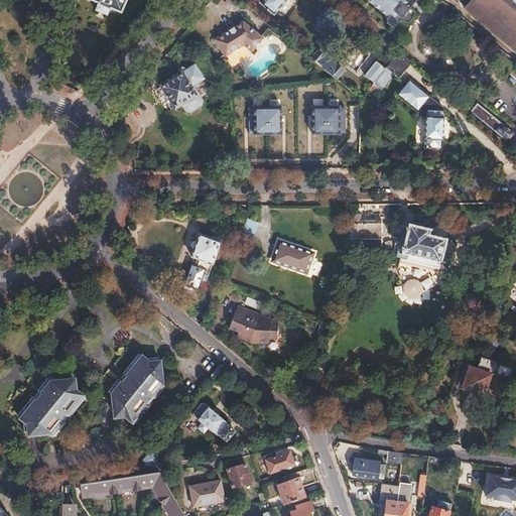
[(93,0),(98,2),(95,9),(107,15),(110,7),(121,12),(125,0),(93,0)]
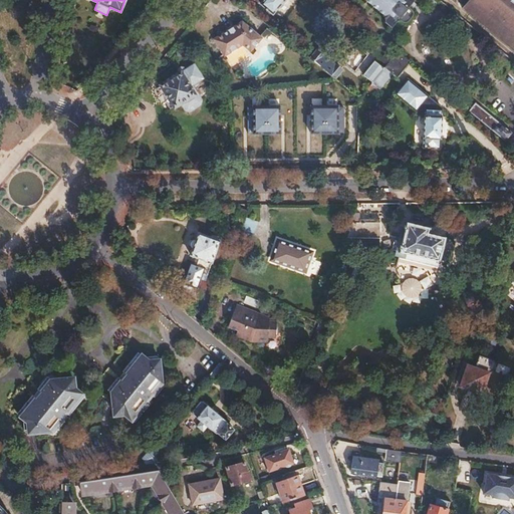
[(264,0),(261,4),(272,12),(278,5),(279,6),(284,0),(264,0)]
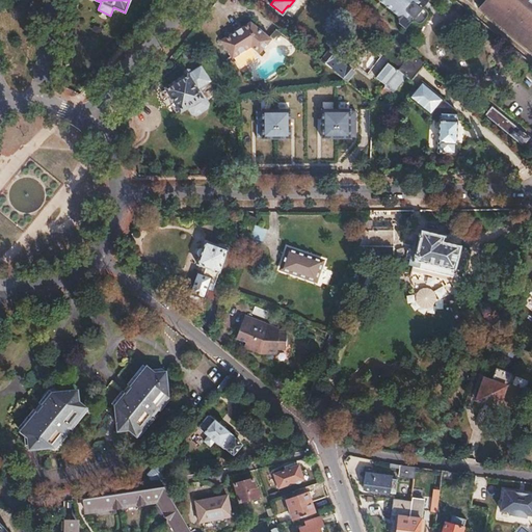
[(379,0),(399,17),(398,18),(398,20),(399,22),(405,27),(411,19),(416,22),(419,23),(421,22),(426,15),(426,12),(424,9),(421,7),(427,0),(379,0)]
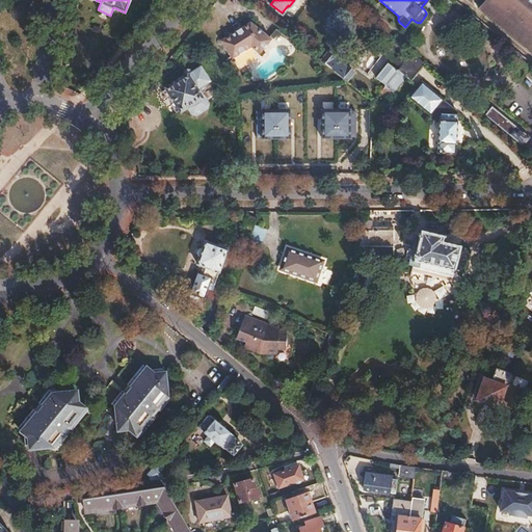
[(531,0),(483,0),(477,7),(531,52),(531,0)]
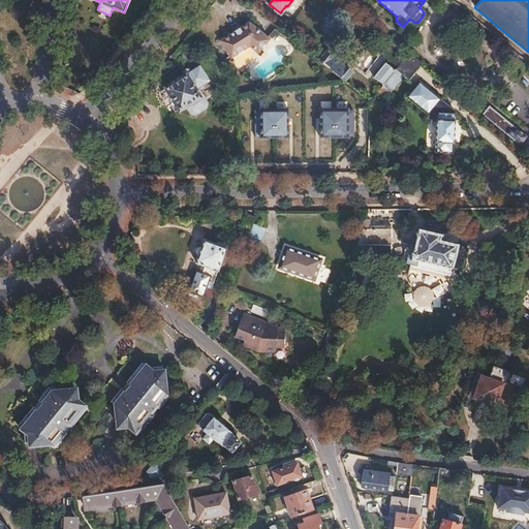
[(249,22),(220,41),(231,59),(250,47),(258,53),(270,39),(249,22)]
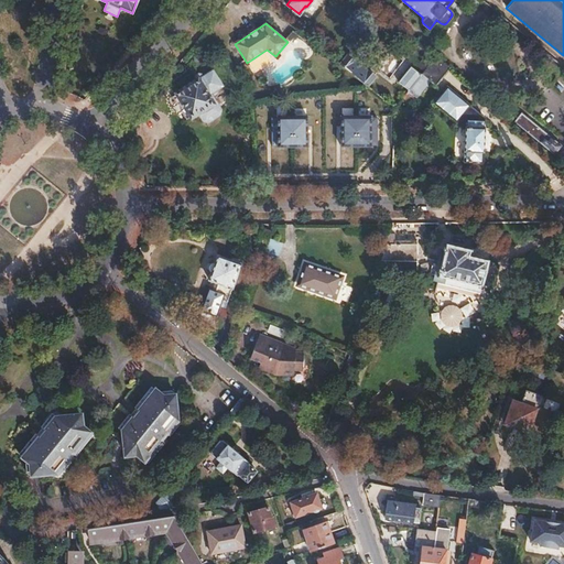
[(349,56),(342,64),(367,85),(375,76),(368,72),(367,73),(355,62),(356,61),(349,56)]
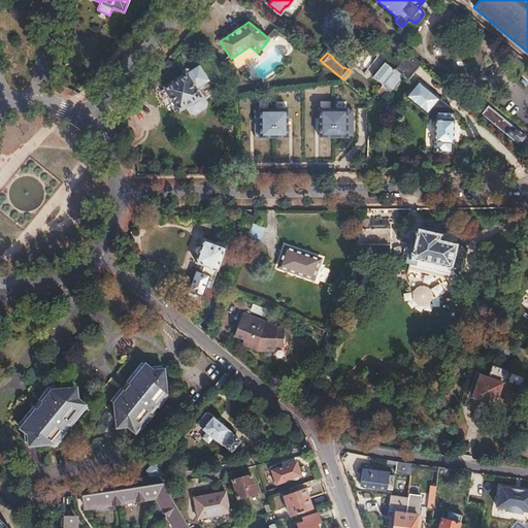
[(394,71),(383,86),(389,91),(402,75),(407,80),(422,64),(408,54),(394,71)]
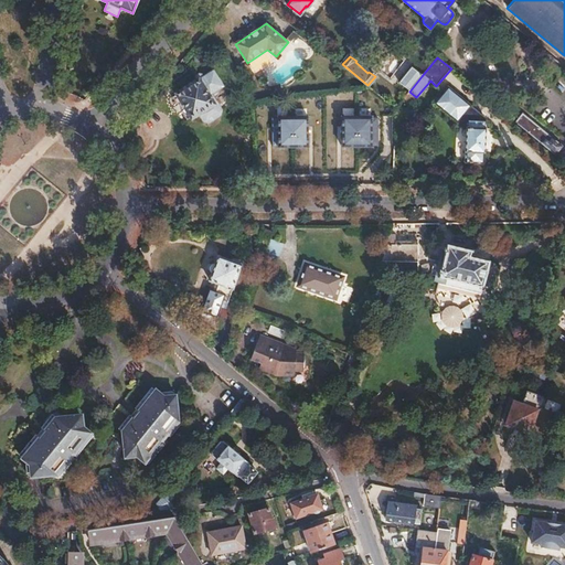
[(412,67),(398,83),(409,92),(422,76),(412,67)]
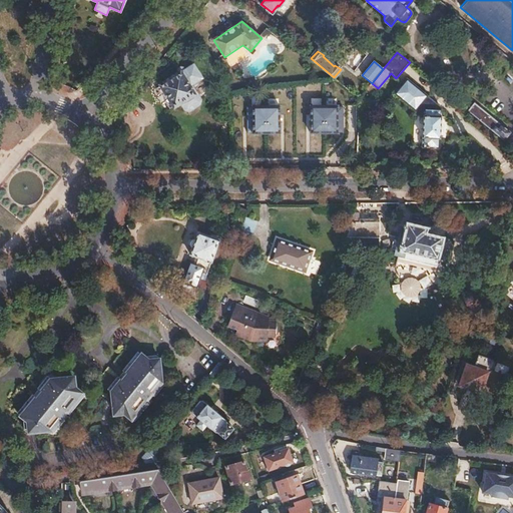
[(178,74),(160,85),(173,106),(179,103),(183,111),(188,112),(198,105),(199,101),(190,85),(200,79),(192,66),(183,71),(182,69),(180,68),(178,69),(177,72),(178,74)]
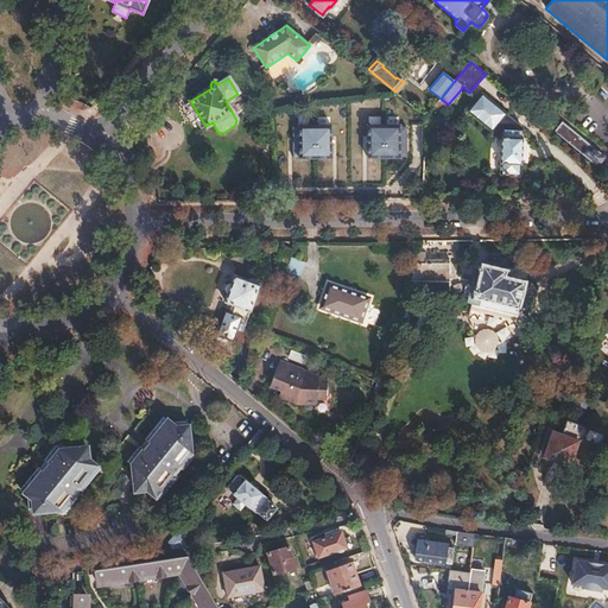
[(483,96),(470,112),(492,130),(492,128),(502,128),(500,176),(520,176),(524,128),(515,128),(515,122),(483,96)]
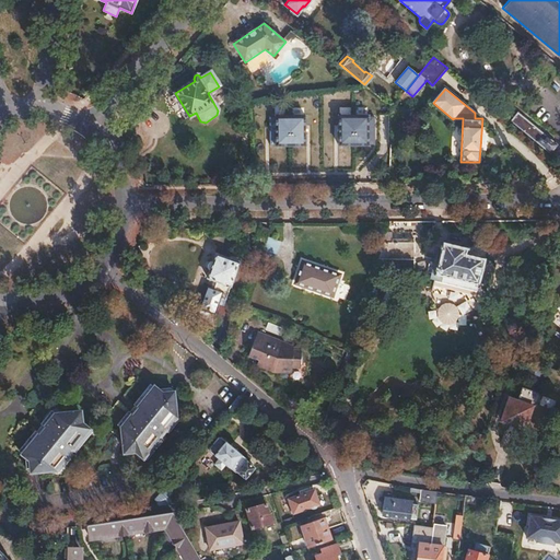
[(518,113),(511,121),(550,153),(558,144),(518,113)]
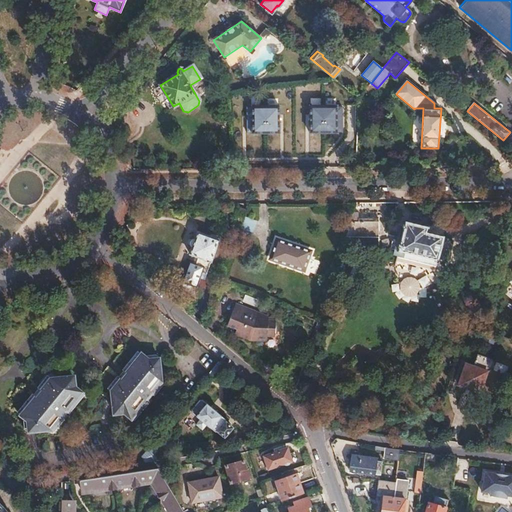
[(304,104),(305,140),(345,140),(345,104),(304,104)]
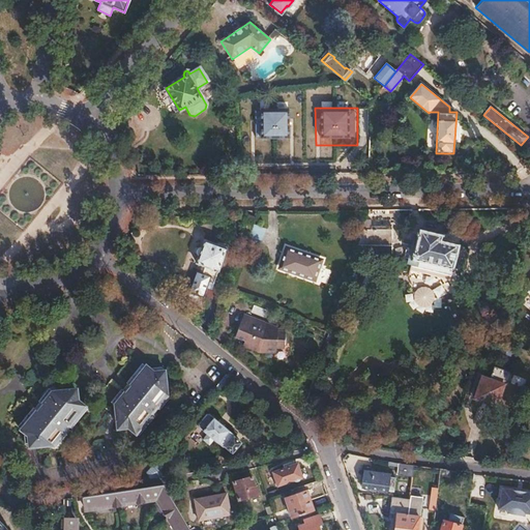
[(286,110),(259,111),(259,139),(288,139),(286,110)]
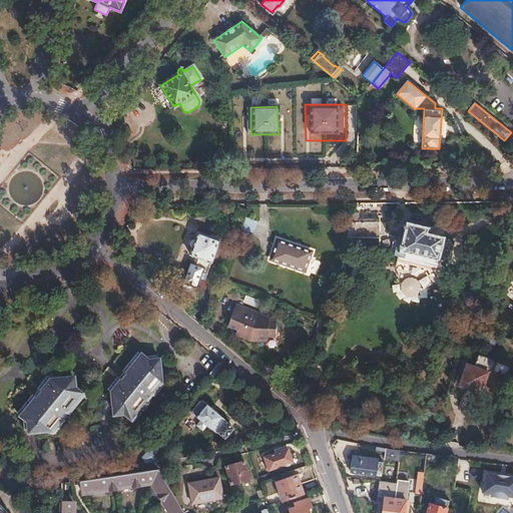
[(113,222),(118,204),(109,202),(105,220),(113,222)]
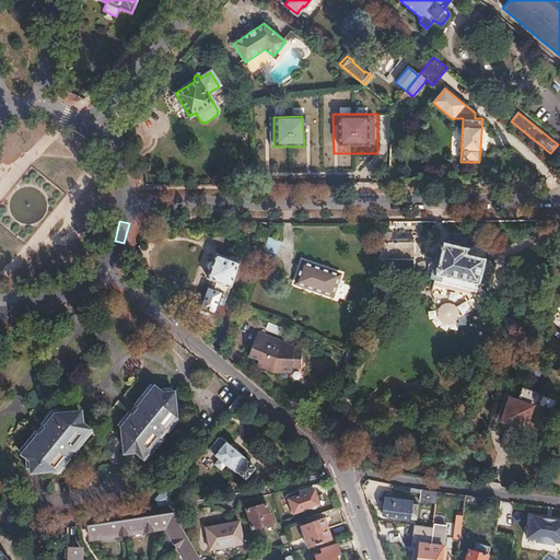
[(260,226),(254,251),(260,253),(269,231),(260,226)]
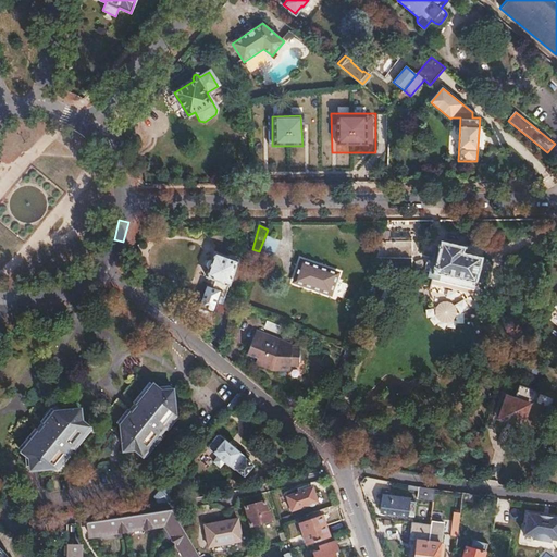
[(382,239),(376,257),(413,257),(413,236),(391,237),(391,239),(382,239)]
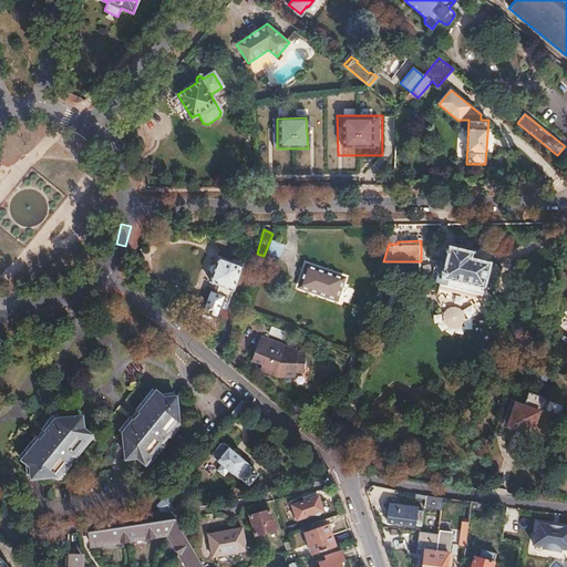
[(280,257),(282,244),(270,241),(267,255),(280,257)]
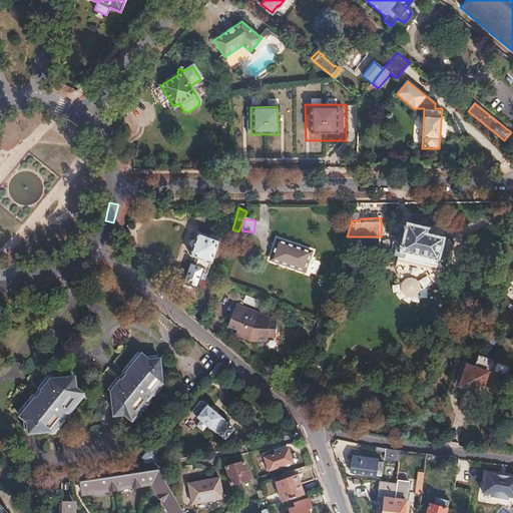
[(406,221),(399,249),(438,261),(438,259),(443,261),(449,259),(453,242),(449,238),(444,237),(445,235),(427,231),(428,226),(406,221)]
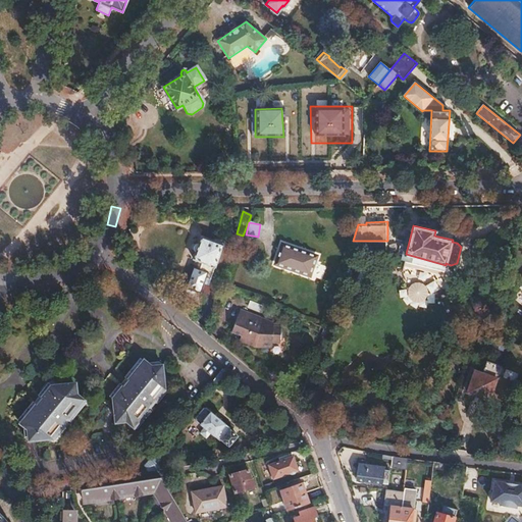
[(193,265),(185,284),(199,291),(205,276),(210,278),(223,245),(202,236),(194,257),(201,260),(199,267),(193,265)]
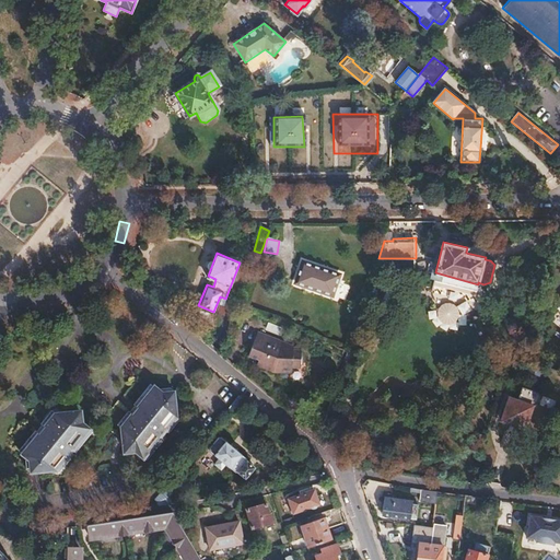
[(303,259),(295,281),(333,293),(340,271),(303,259)]
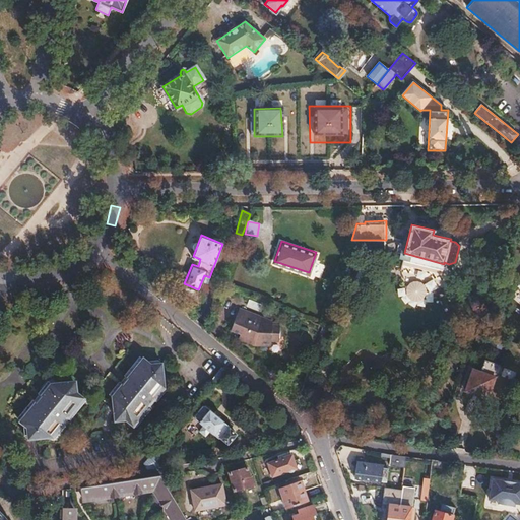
[(411,280),(403,294),(417,304),(427,290),(411,280)]
